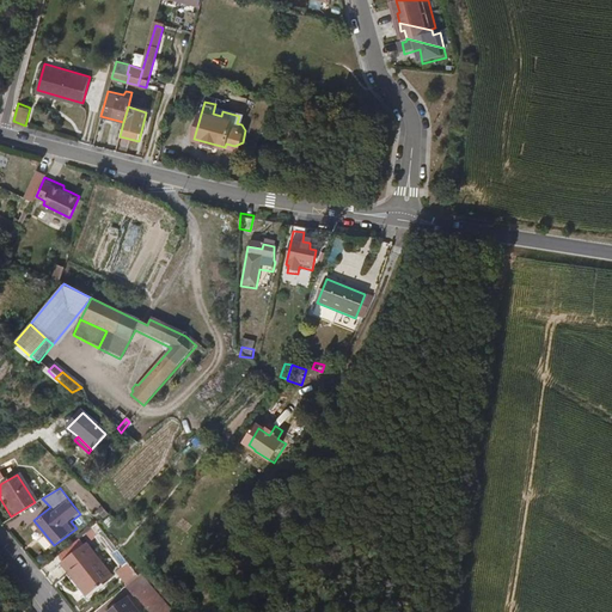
[(105,587),(102,582),(112,574),(90,543),(65,561),(79,580),(74,583),(87,599),(105,587)]
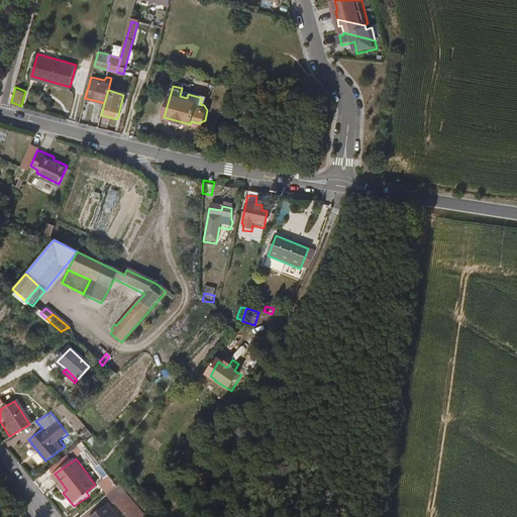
[(104,493),(116,487),(110,476),(99,481),(104,493)]
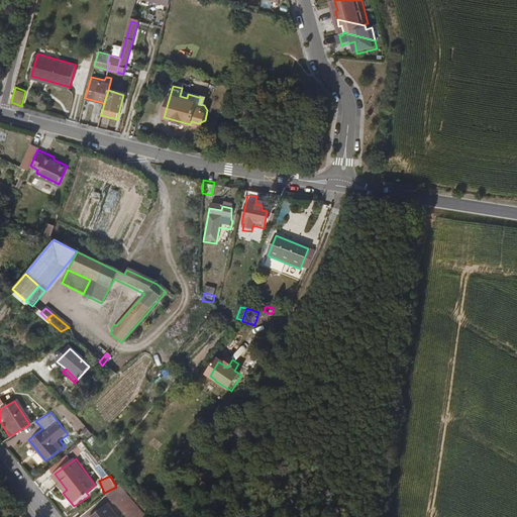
[(108,496),(122,509),(133,498),(119,484),(108,496)]
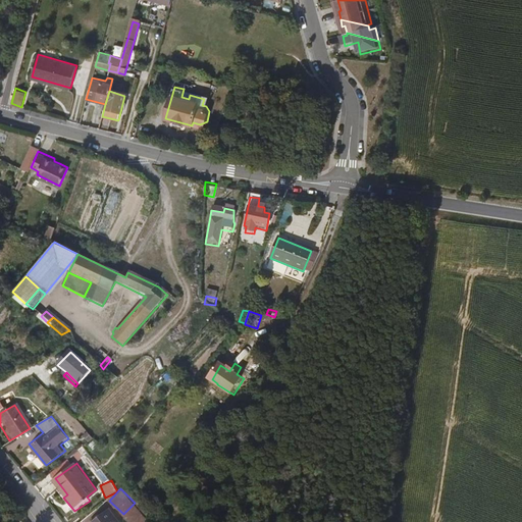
[(117,521),(108,510),(90,521),(117,521)]
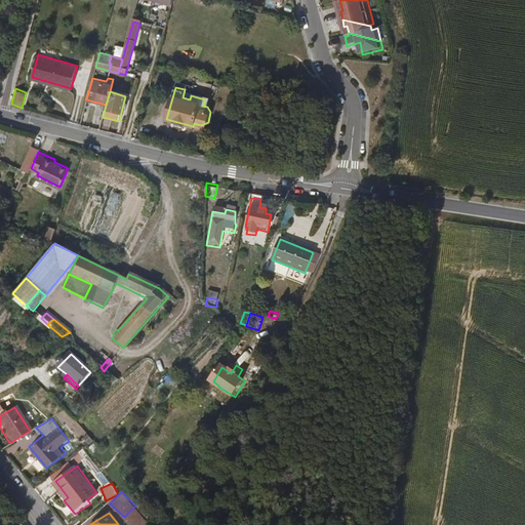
All buildings are outlined.
